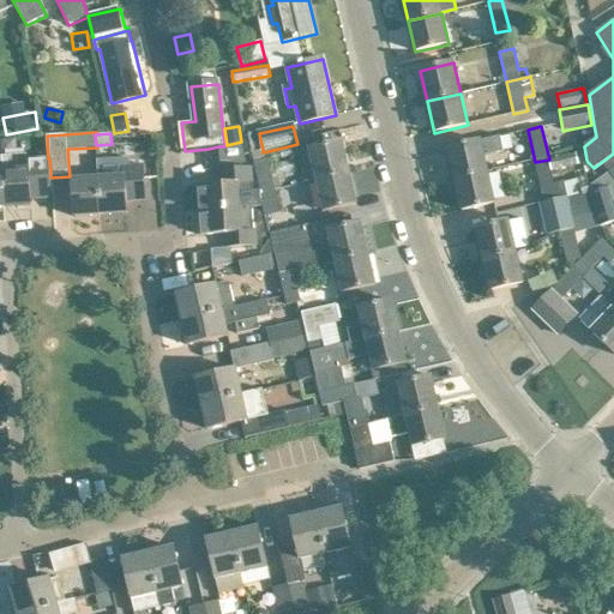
[(251,133),(241,136),(245,154),(253,152),(256,151),(251,133)]
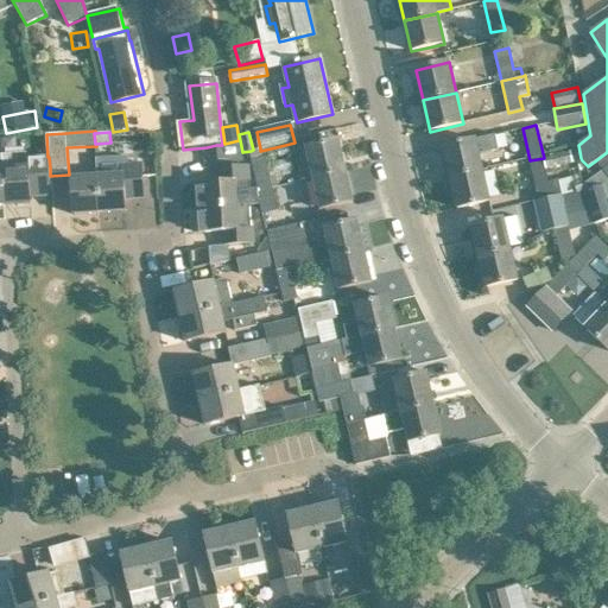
[(495,135),(443,147),(451,181),(482,173),(479,154),(499,150),(495,135)]
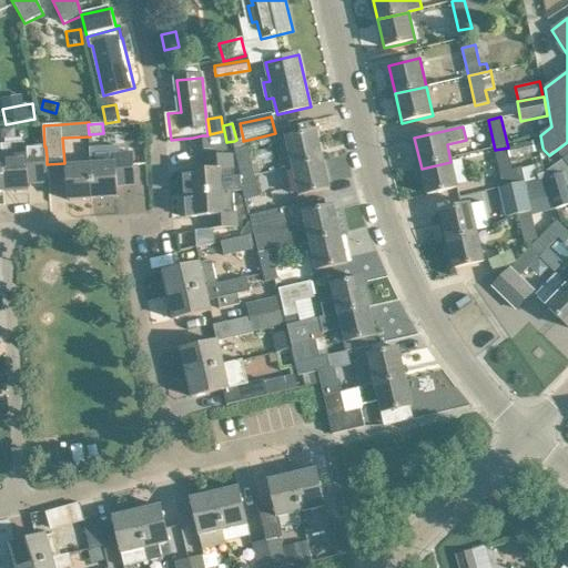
[(286,139),(293,168),(323,160),(316,131),(286,139)]
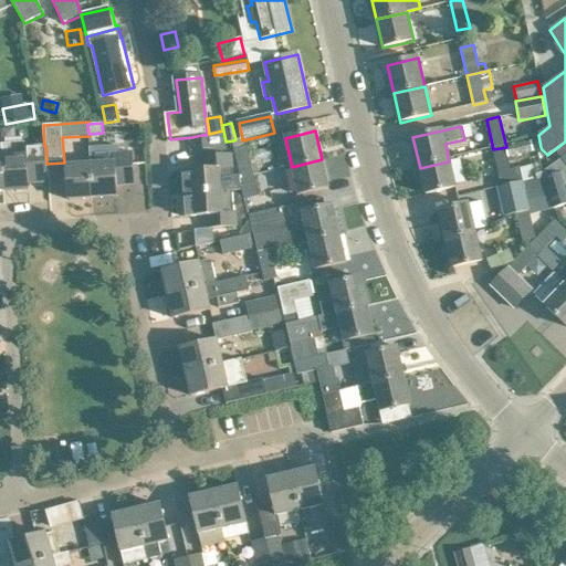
[(207,135),(201,135),(202,152),(227,150),(222,133),(207,135)]
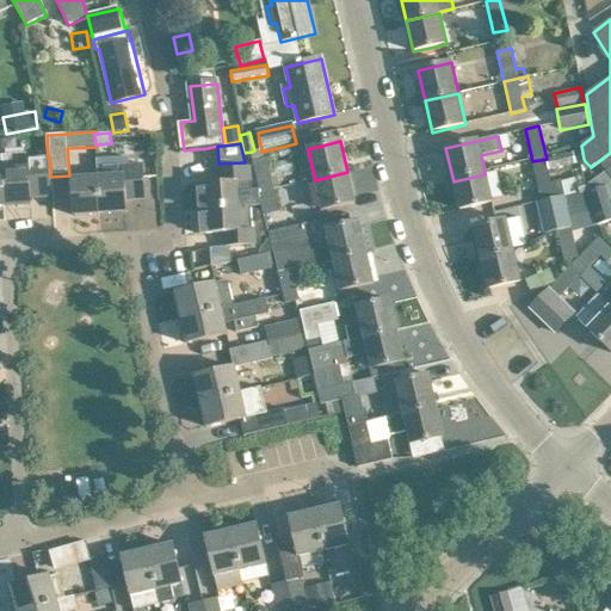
[(279,155),(277,148),(261,152),(261,149),(254,150),(252,152),(260,192),(273,189),(267,159),(279,155)]
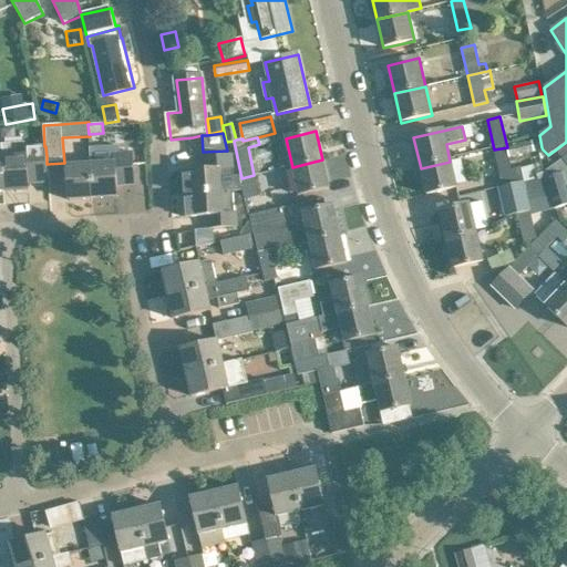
[(535,141),(507,147),(494,150),(503,187),(545,177),(544,172),(542,164),(521,168),(521,167),(512,169),(509,157),(537,151),(535,141)]
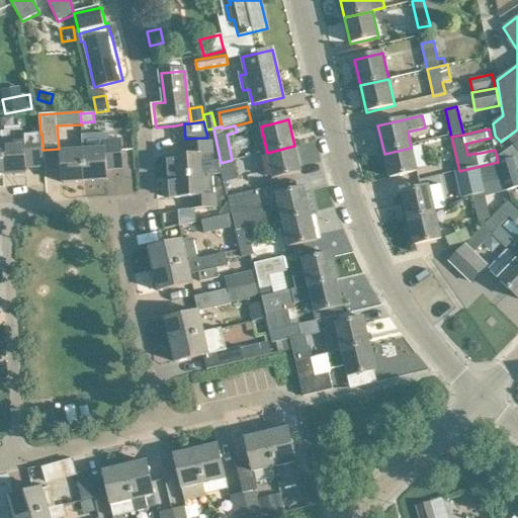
[(42,150),(42,143),(41,134),(40,134),(23,135),(23,130),(1,132),(1,144),(4,175),(26,174),(25,169),(45,168),(42,150)]
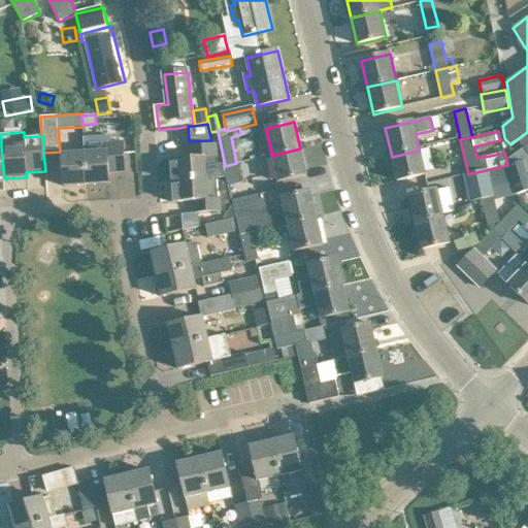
[(111,142),(111,135),(84,137),(85,154),(87,186),(109,184),(108,173),(125,172),(124,143),(103,144),(103,143),(111,142)]
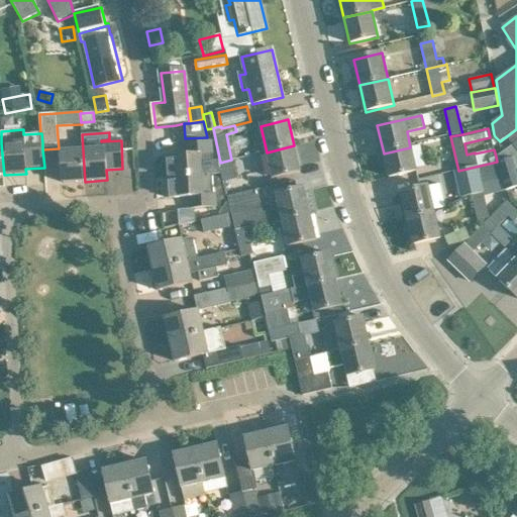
[(184,143),(185,154),(166,157),(167,179),(202,176),(202,175),(212,174),(220,174),(219,161),(201,162),(201,156),(212,154),(211,141),(184,143)]
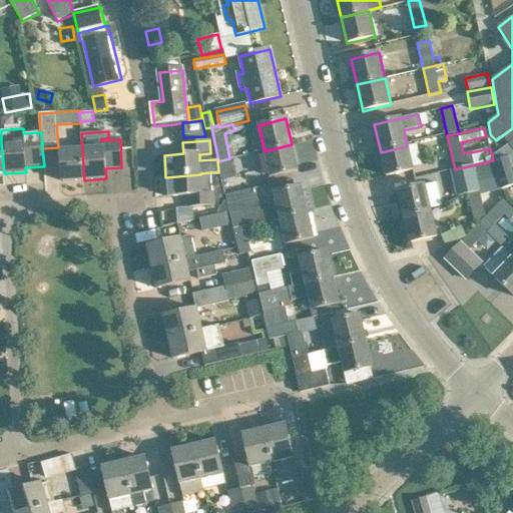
[(298,170),(292,144),(265,151),(271,177),(298,170)]
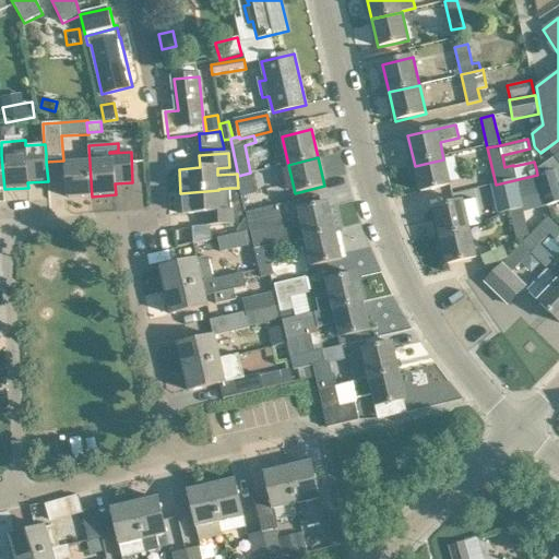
[(443,159),(415,166),(420,192),(450,186),(443,159)]
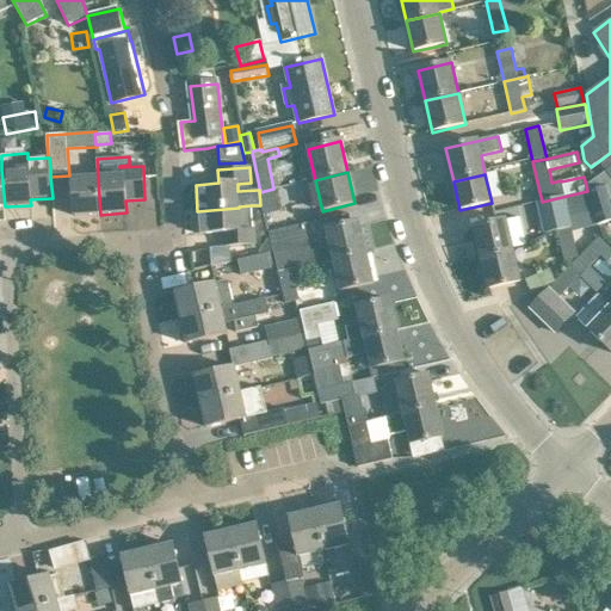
[(587,191),(591,204),(597,226),(610,221),(610,183),(602,174),(586,185),(587,191)]
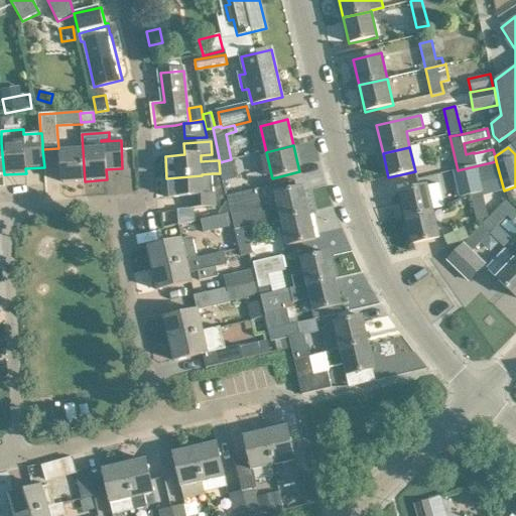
[(85,181),(83,150),(60,152),(62,182),(85,181)]
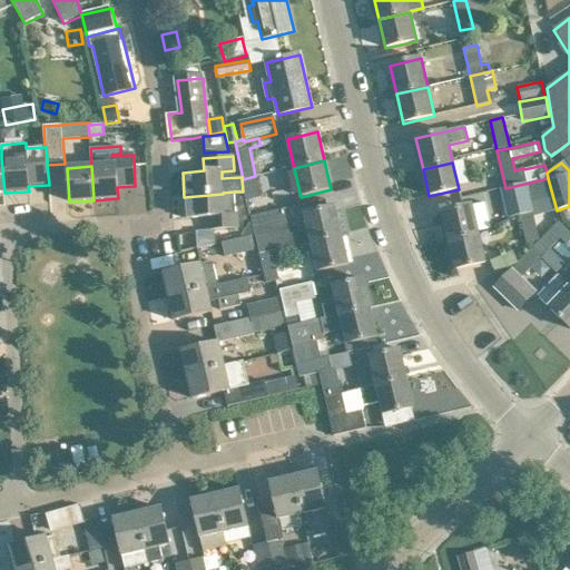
[(243,179),(247,200),(261,198),(255,176),(243,179)]
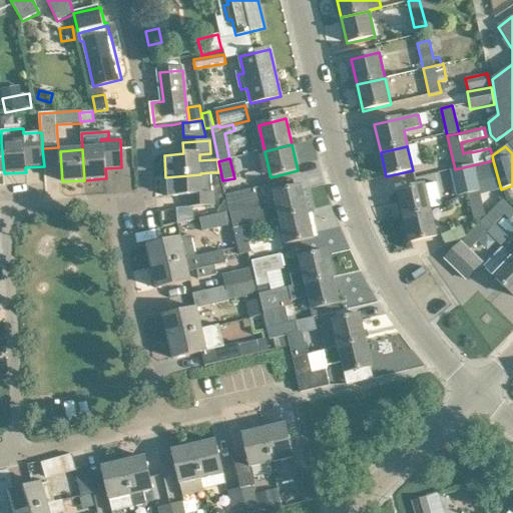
[(455,169),(450,170),(457,196),(467,194),(480,191),(477,176),(496,171),(493,160),(455,169)]
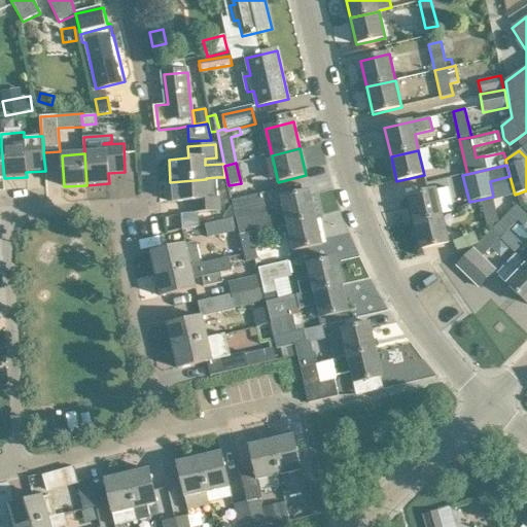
[(192,213),(213,212),(220,211),(219,199),(217,199),(216,177),(206,178),(206,179),(170,182),(172,203),(191,201),(192,213)]
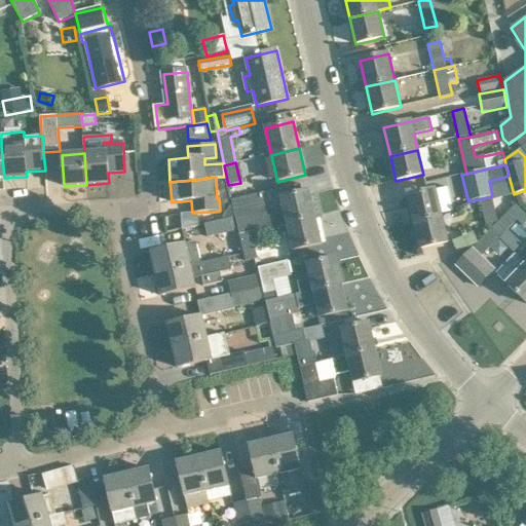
[(435,190),(408,196),(414,223),(442,217),(435,190)]
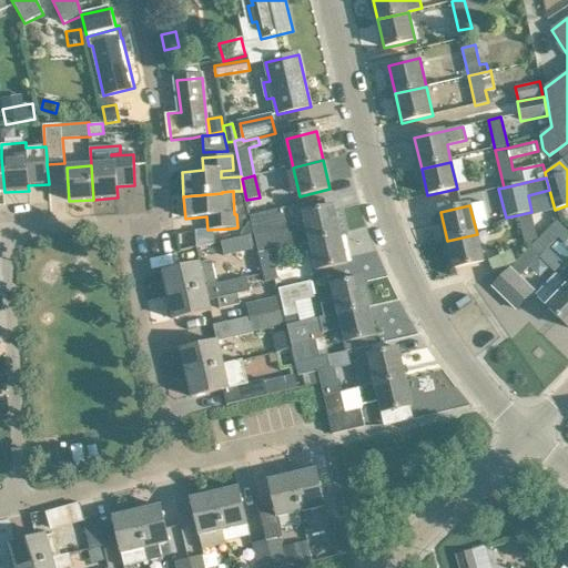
[(306,230),(294,233),(297,245),(310,243),(341,235),(334,206),(312,211),(303,213),(306,230)]
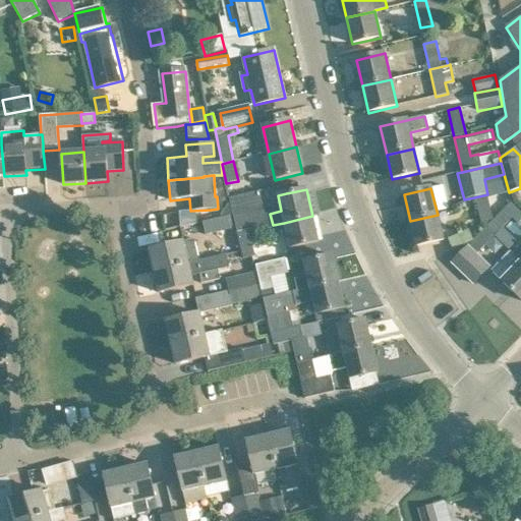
[(254,193),(230,199),(233,216),(234,217),(264,210),(259,192),(254,193)]
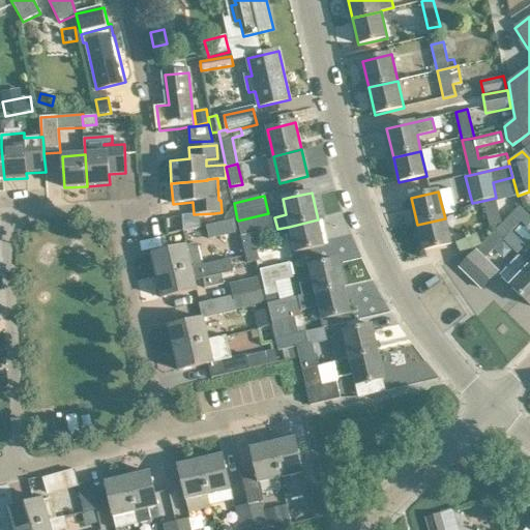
[(489,227),(501,224),(502,224),(496,198),(482,201),(489,227)]
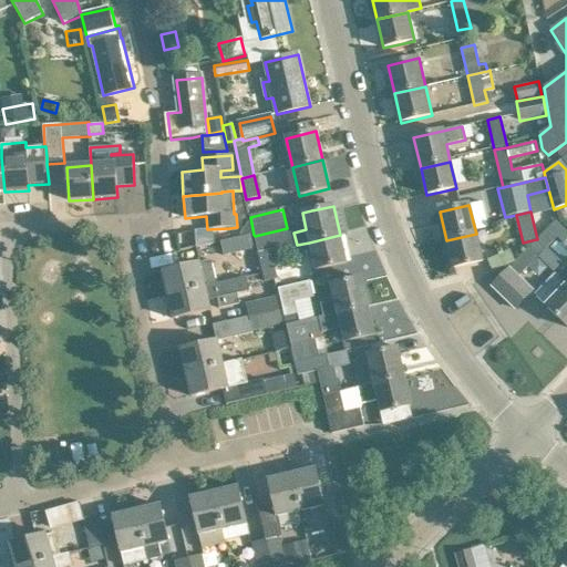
[(537,239),(536,239),(529,247),(538,257),(537,258),(554,272),(563,263),(547,248),(557,237),(564,244),(566,239),(566,228),(557,219),(537,239)]
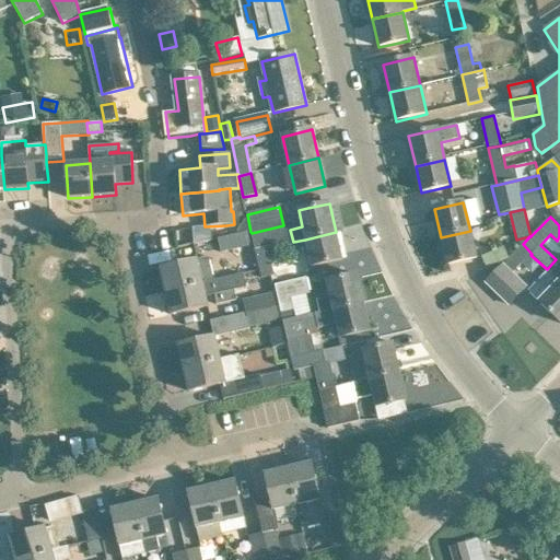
[(470,231),(441,237),(447,266),(476,258),(470,231)]
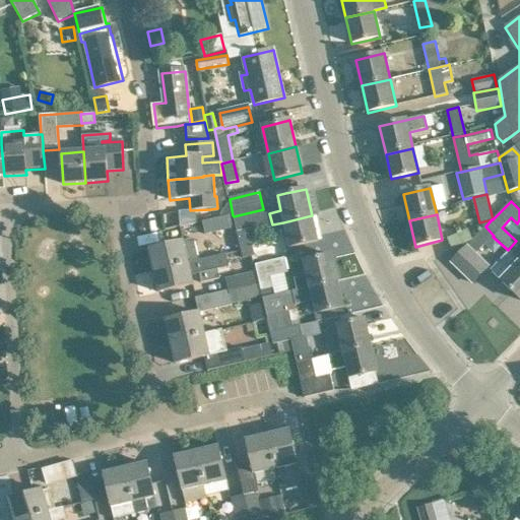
[(232,229),(236,228),(233,215),(201,223),(204,235),(232,229)]
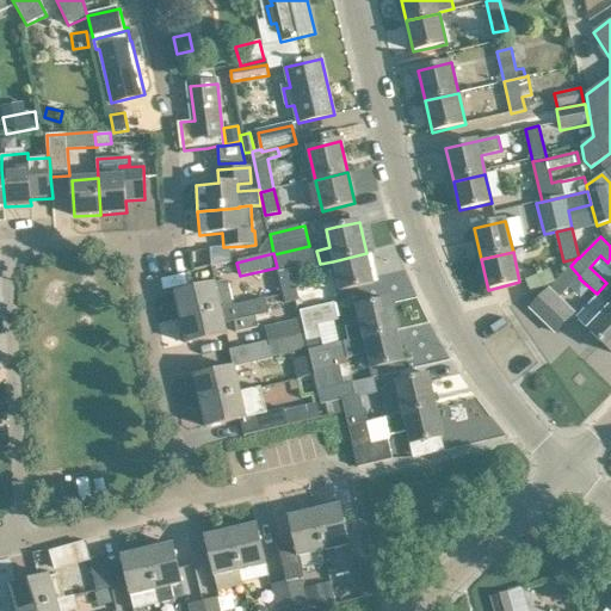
[(366,253),(333,261),(340,291),(374,284),(366,253)]
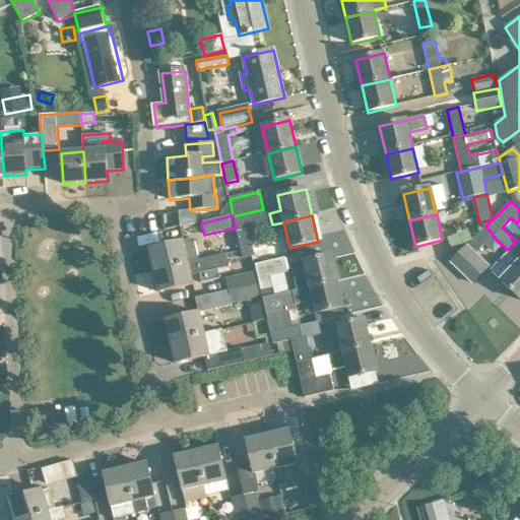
[(476,253),(493,237),(494,236),(485,226),(472,239),(471,241),(467,245),(476,253)]
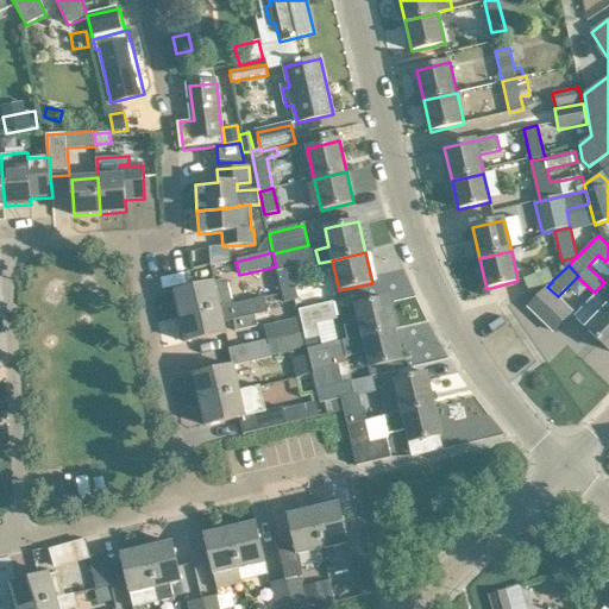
[(529,293),(552,282),(553,280),(547,268),(523,278),(529,293)]
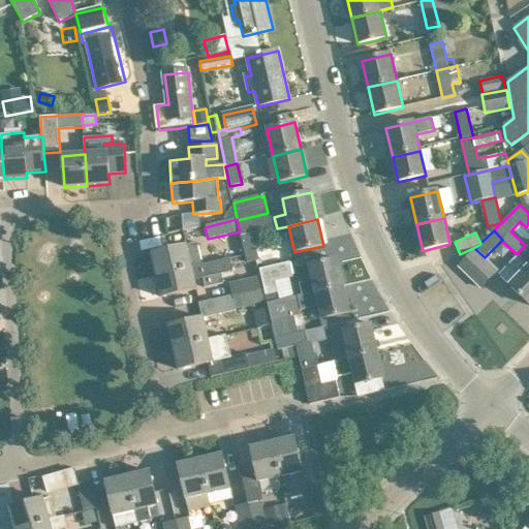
[(253,234),(241,237),(244,248),(245,256),(257,253),(253,234)]
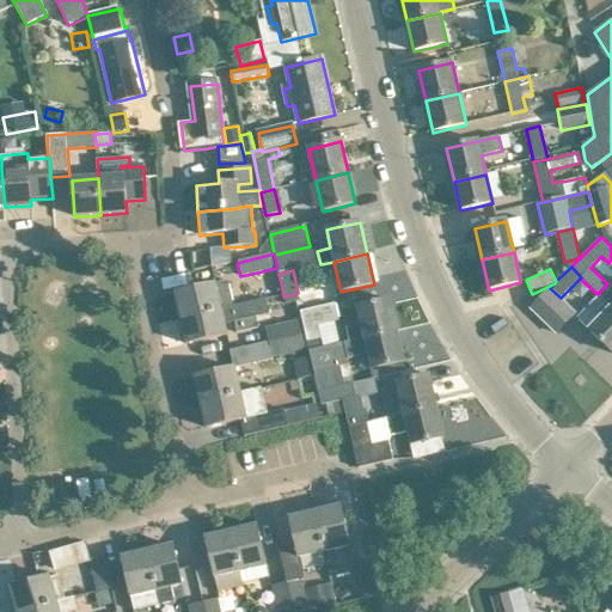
[(215,285),(176,294),(182,319),(221,311),(221,308),(234,306),(228,281),(215,285)]
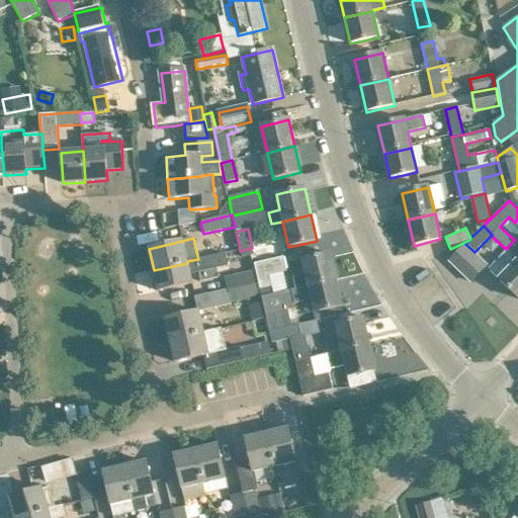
[(517,242),(509,251),(508,250),(507,250),(517,260),(517,242)]
